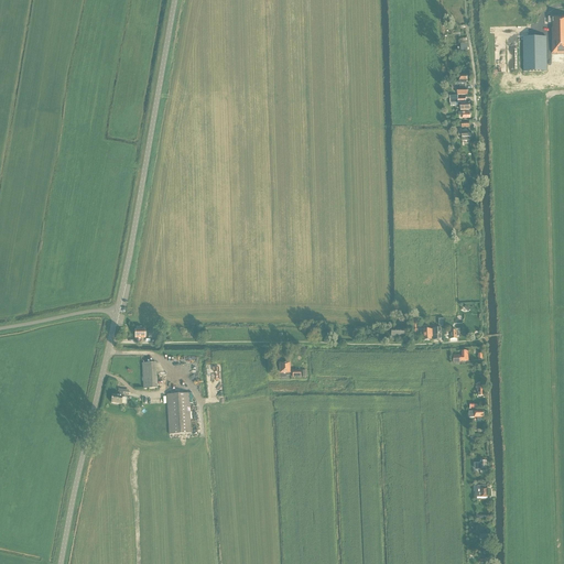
[(552,54),(563,53),(563,17),(552,17),(552,18),(549,18),(549,23),(553,23),(553,24),(553,29),(552,29),(552,54)]
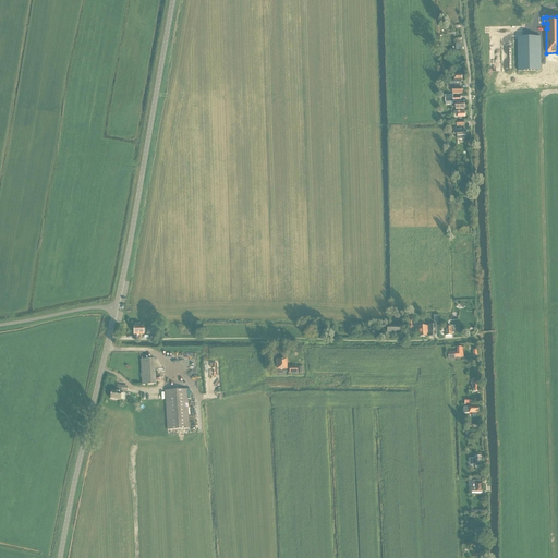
[(519,71),(542,71),(541,37),(518,37),(519,71)]
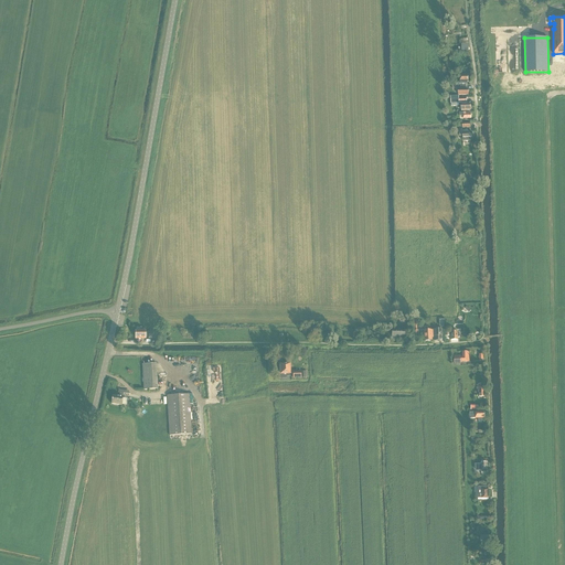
[(502,67),(502,62),(497,63),(498,78),(507,78),(507,67),(502,67)]
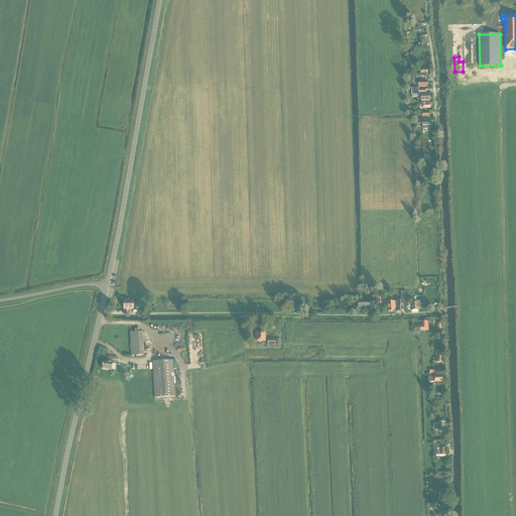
[(417,75),(417,79),(427,79),(427,75),(427,68),(420,68),(420,75),(417,75)]
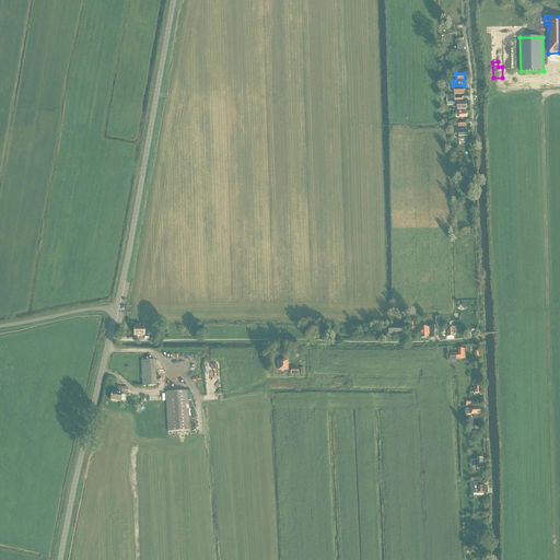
[(514,93),(528,91),(527,85),(521,86),(520,82),(513,83),(514,93)]
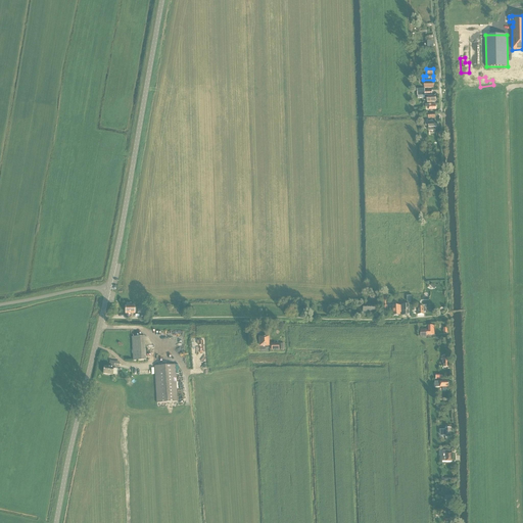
[(427,103),(436,102),(435,97),(432,97),(431,90),(425,91),(425,89),(417,89),(418,96),(427,95),(427,97),(427,103)]
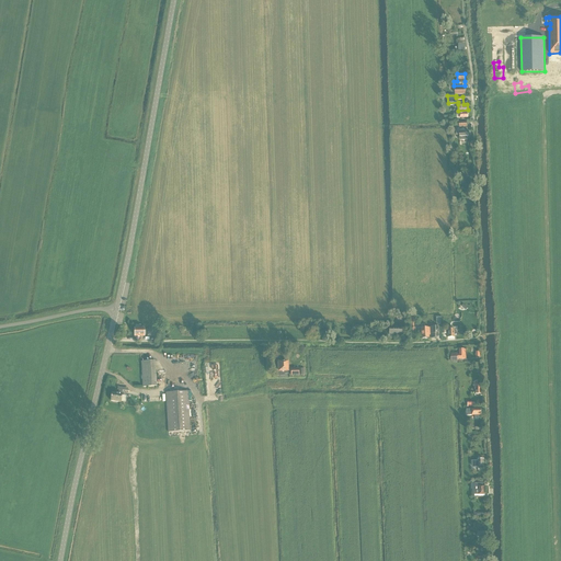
[(459,130),(456,130),(456,135),(459,135),(460,138),(460,140),(468,140),(468,137),(469,137),(469,132),(459,133),(459,130)]
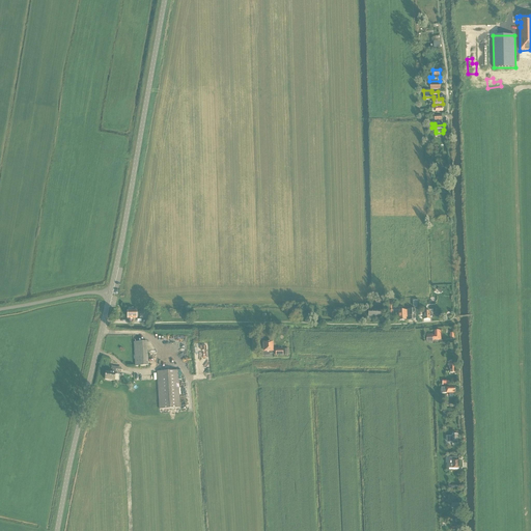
[(137,310),(133,310),(133,308),(128,308),(128,318),(137,318),(137,315),(138,315),(138,313),(137,313),(137,310)]
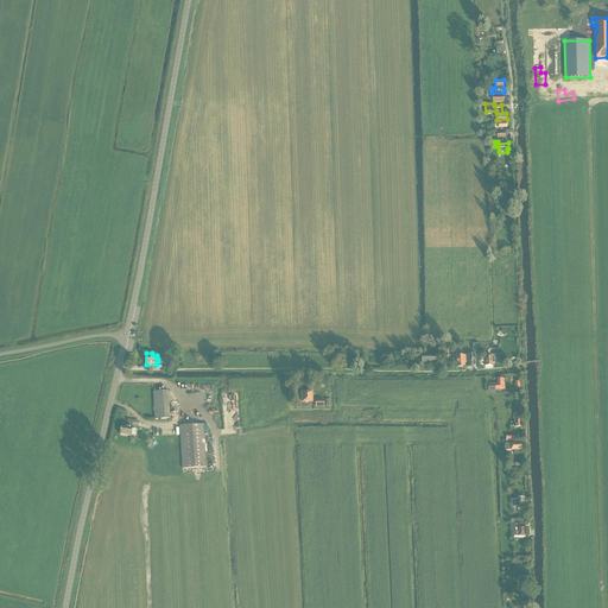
[(466,363),(466,355),(455,356),(456,367),(464,367),(464,363),(466,363)]
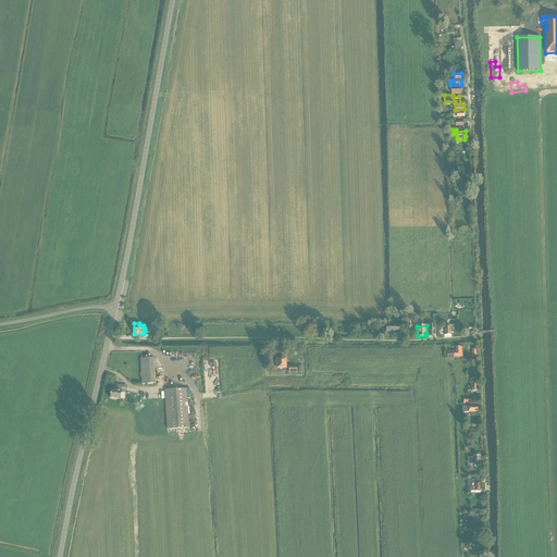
[(456,351),(454,351),(454,350),(447,350),(448,359),(454,358),(454,357),(462,357),(462,347),(461,347),(456,347),(456,351)]
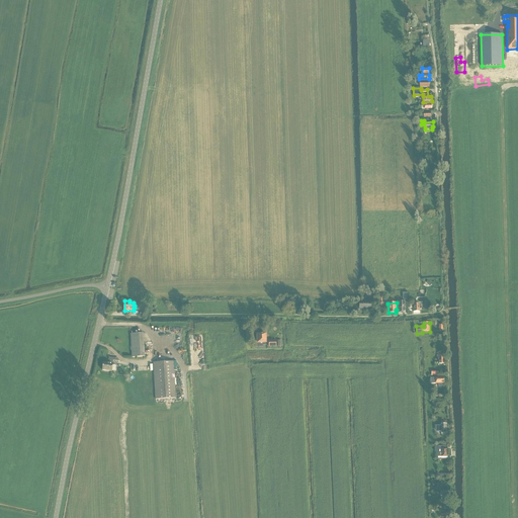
[(132,357),(144,356),(143,346),(144,346),(143,333),(131,334),(132,357)]
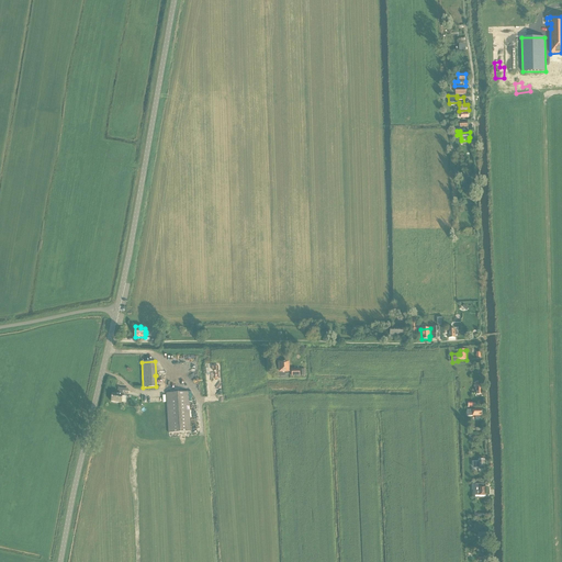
[(280,371),(289,371),(288,362),(279,362),(280,371)]
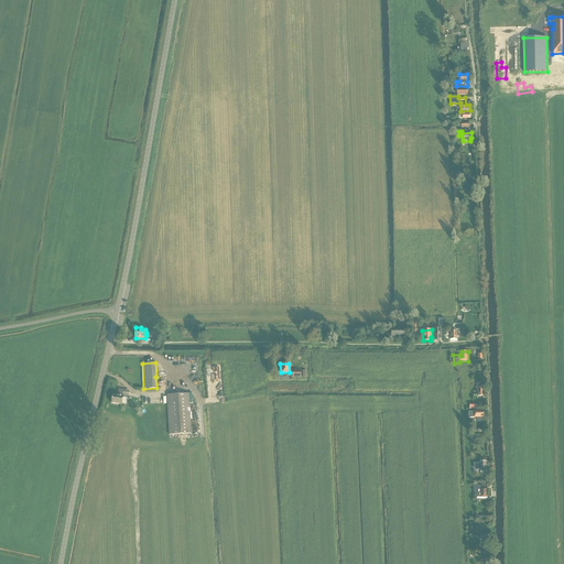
[(123,392),(119,392),(119,396),(112,394),(111,403),(121,404),(122,396),(123,392)]
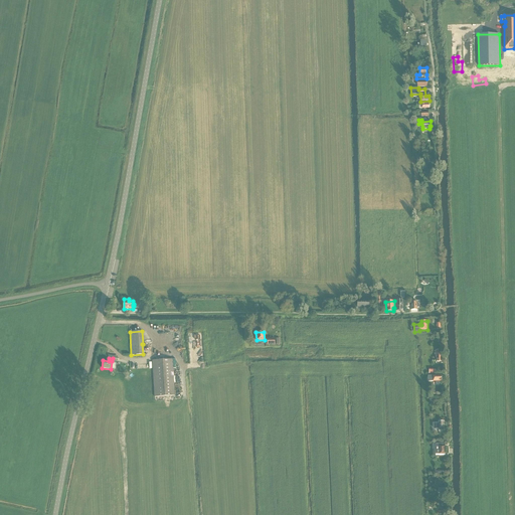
[(155,397),(174,396),(172,359),(152,360),(155,397)]
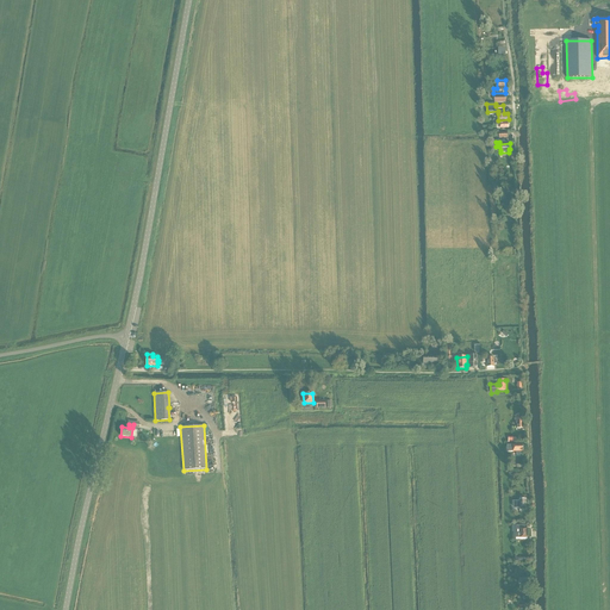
[(514,446),(508,446),(508,452),(514,452),(516,452),(516,455),(521,455),(521,452),(523,452),(523,446),(514,446)]
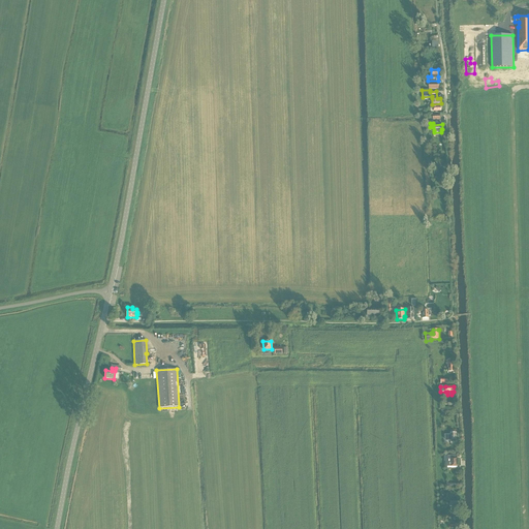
[(447,436),(449,436),(449,441),(452,441),(452,444),(457,444),(456,433),(447,434),(447,436)]
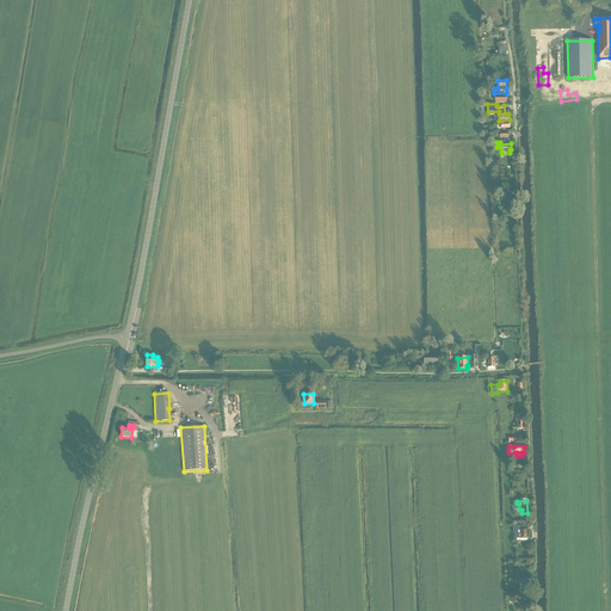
[(520,526),(517,526),(517,539),(520,538),(520,539),(529,538),(528,525),(520,525),(520,526)]
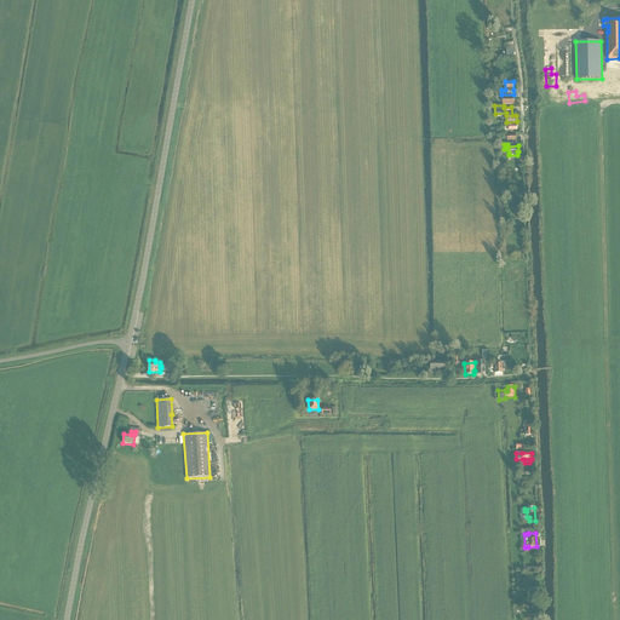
[(527,593),(537,593),(537,587),(530,587),(530,580),(524,580),(526,586),(527,586),(527,589),(527,593)]
